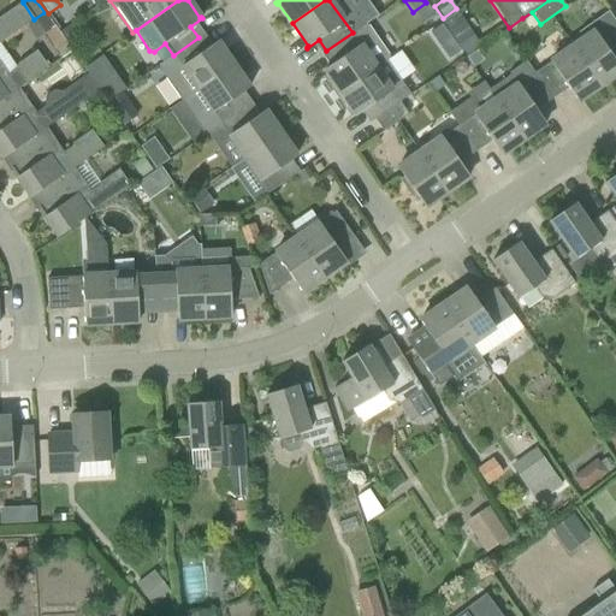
[(0,43),(35,21),(34,19),(23,3),(0,18),(0,43)]
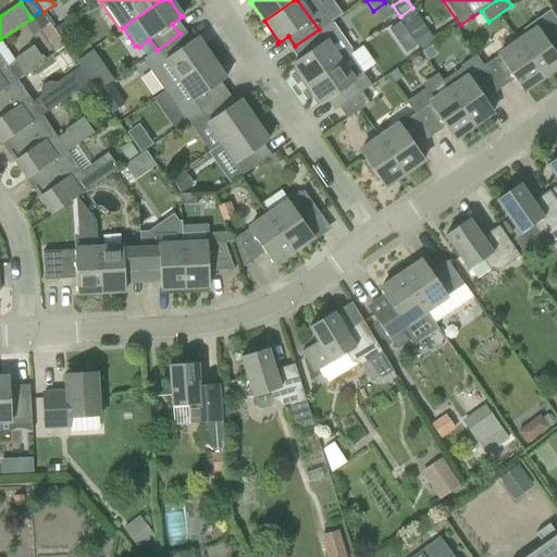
[(39,33),(40,32),(49,25),(40,13),(31,20),(39,33)]
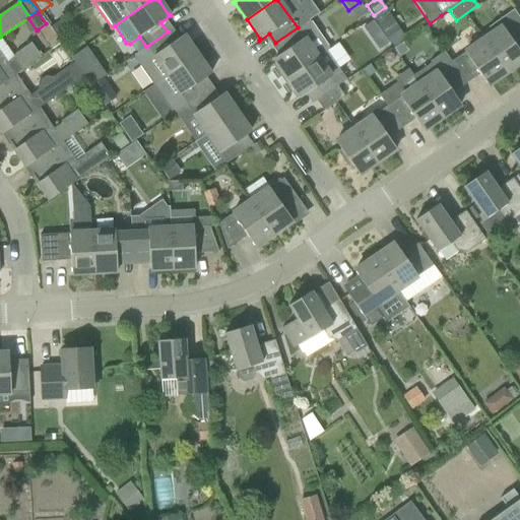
[(275,61),(286,77),(329,49),(309,19),(298,27),(275,43),(283,54),(273,60),(274,61),(275,61)]
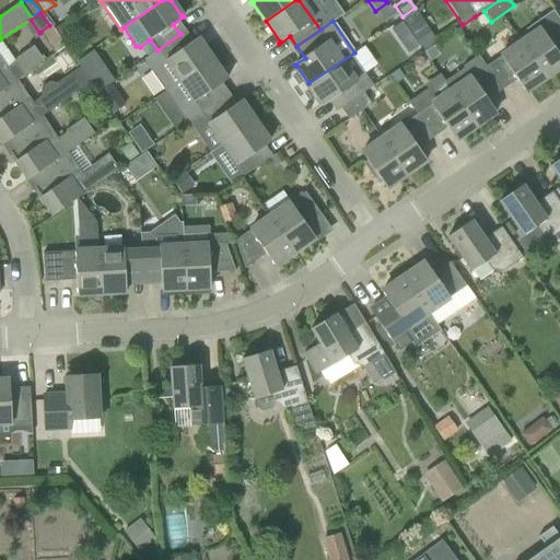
[(55,31),(63,43),(76,34),(68,22),(55,31)]
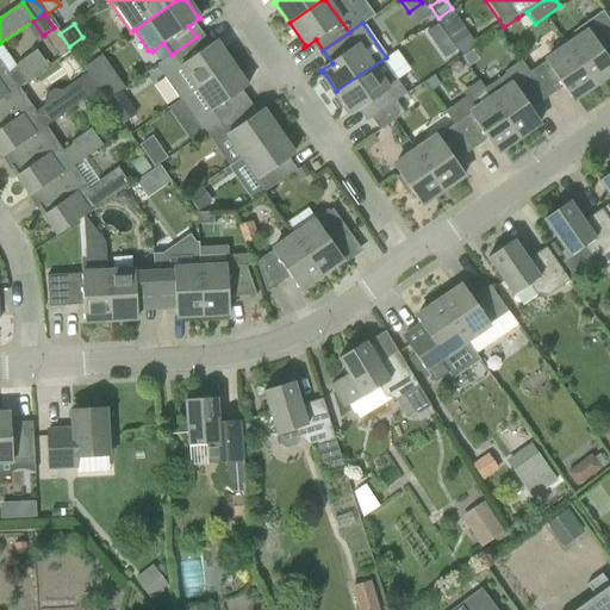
[(461,56),(471,49),(459,32),(449,38),(461,56)]
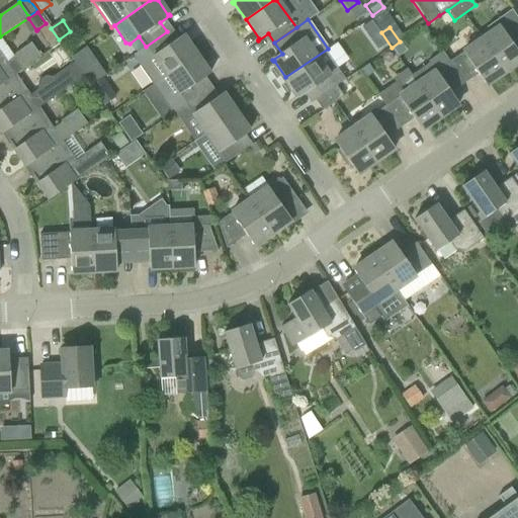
[(482,40),(504,73),(517,63),(517,52),(516,49),(517,48),(517,45),(508,30),(507,31),(508,32),(505,34),(500,27),(482,40)]
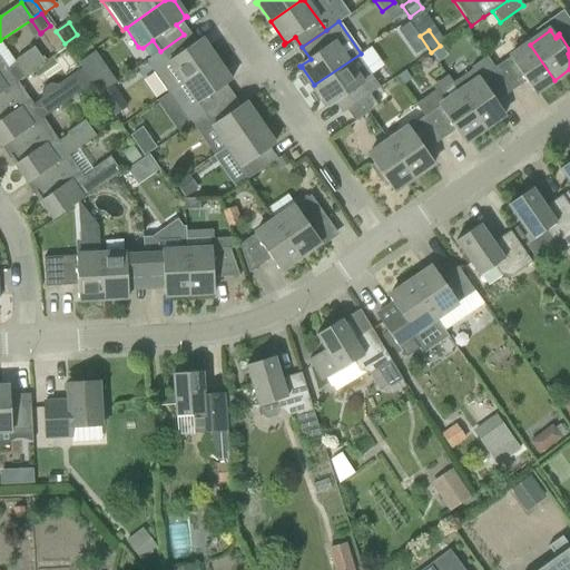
[(145,62),(167,94),(215,60),(202,41),(203,40),(203,39),(192,47),(184,35),(160,51),(149,58),(150,59),(145,62)]
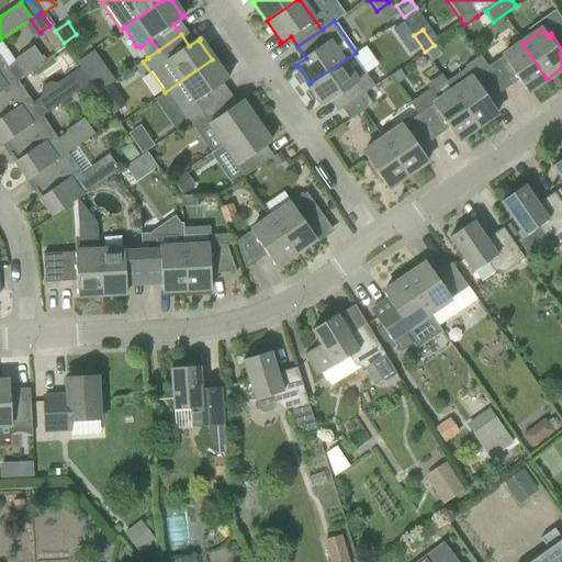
[(487,68),(504,91),(518,81),(527,93),(547,79),(523,44),(487,68)]
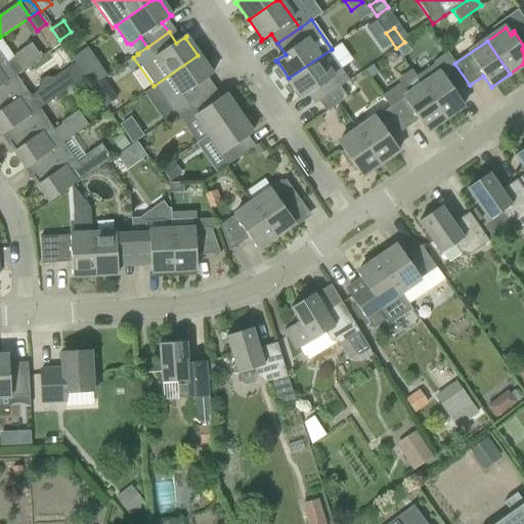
[(0,86),(16,76),(42,58),(32,44),(15,55),(14,58),(7,63),(0,53),(0,86)]
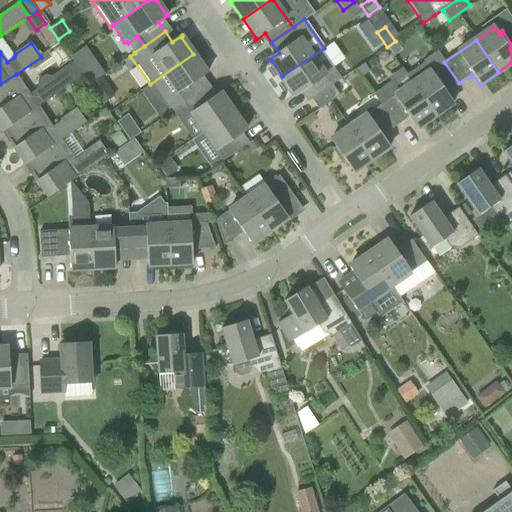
[(388,48),(394,57),(399,53),(400,49),(396,43),(388,48)]
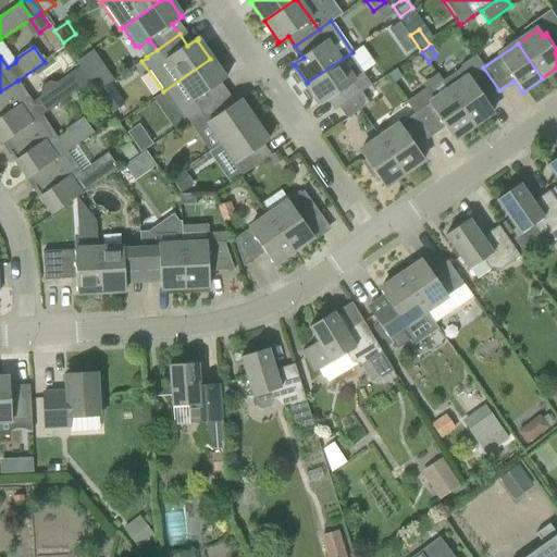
[(93,51),(76,62),(97,93),(113,82),(93,51)]
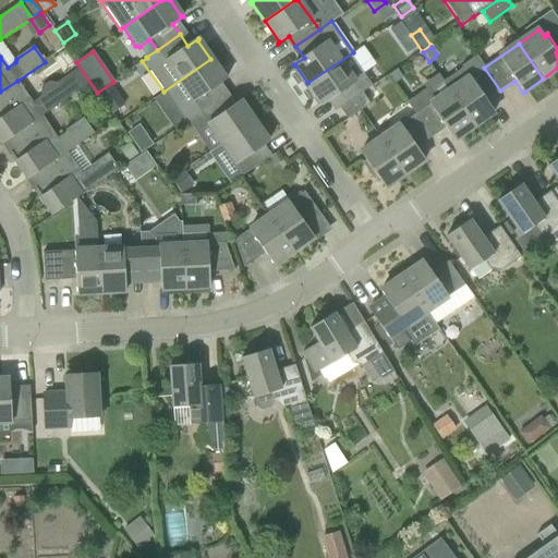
[(340,109),(363,93),(372,86),(351,56),(354,53),(353,52),(307,83),(323,105),(332,98),(340,109)]
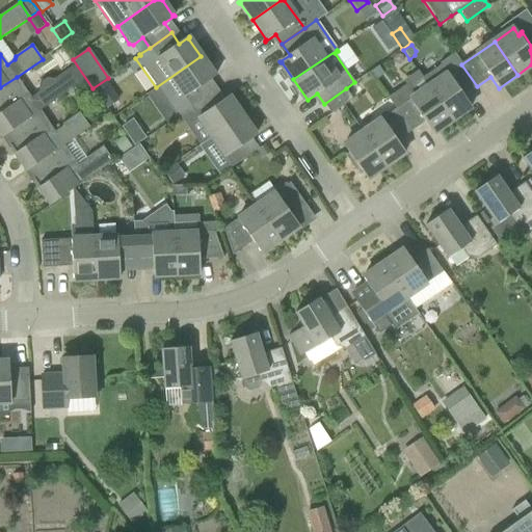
[(423,78),(428,86),(452,121),(471,107),(463,96),(477,86),(461,64),(454,54),(440,63),(442,65),(423,78)]
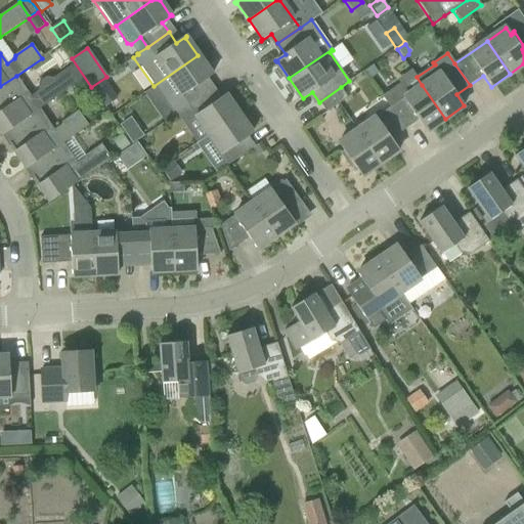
[(211,74),(198,55),(154,86),(174,116),(188,105),(209,90),(203,81),(212,74),(211,74)]
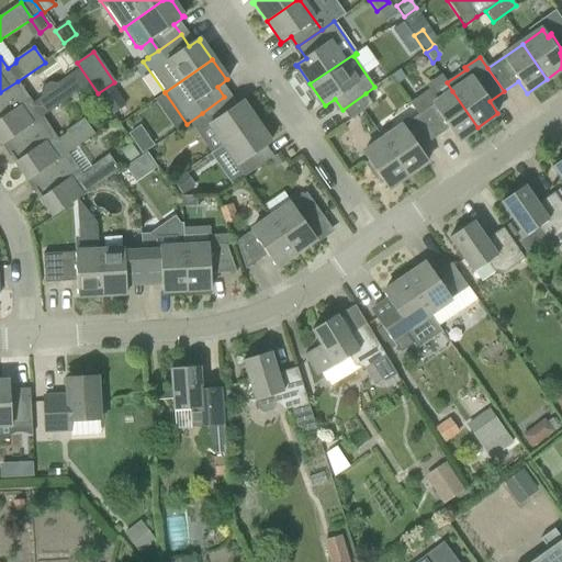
[(400,70),(390,78),(396,86),(406,78),(400,70)]
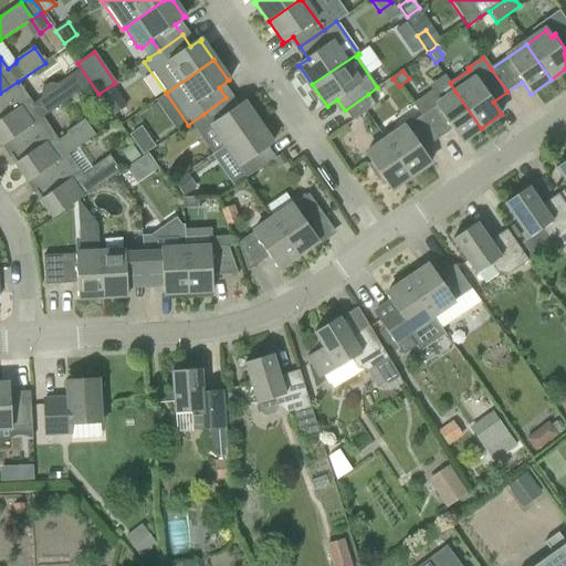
[(43,118),(70,100),(59,84),(41,96),(41,100),(29,107),(22,97),(25,93),(18,82),(0,93),(0,140),(2,145),(1,146),(42,118),(43,118)]
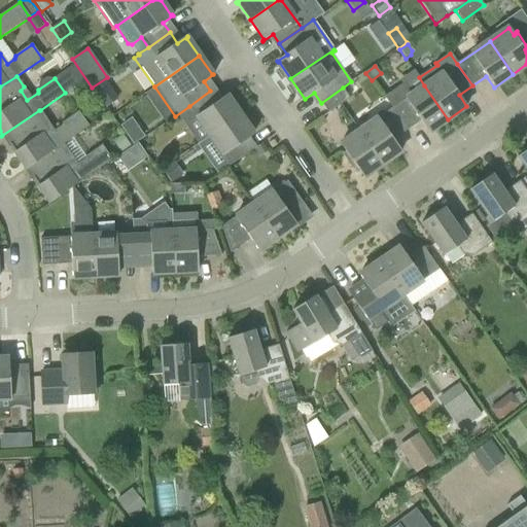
[(93,89),(99,98),(111,90),(104,80),(93,89)]
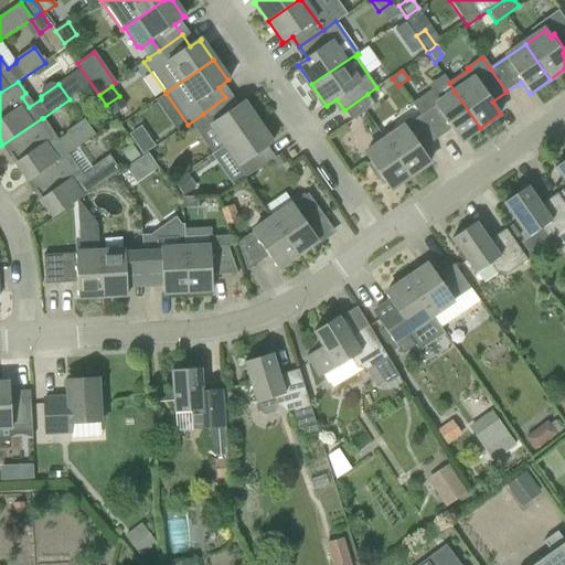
[(455,92),(444,100),(432,91),(412,104),(420,117),(436,140),(451,130),(459,142),(480,128),(455,92)]
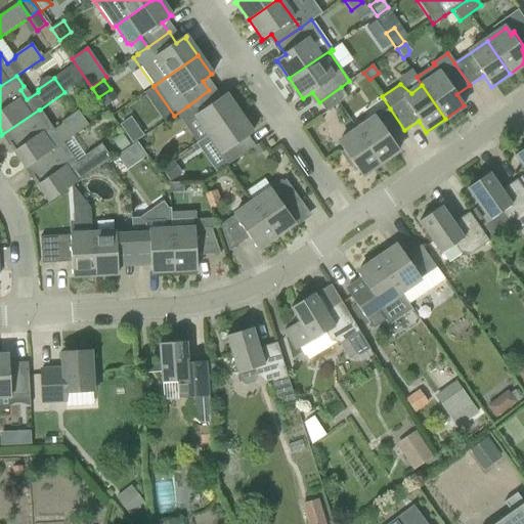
[(348,98),(341,87),(319,102),(326,113),(348,98)]
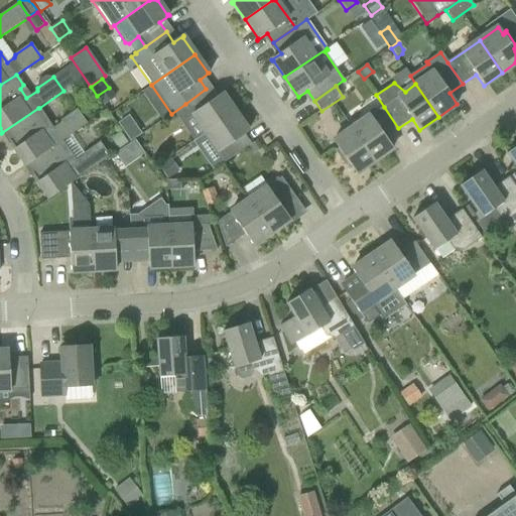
[(185,104),(206,132),(235,112),(223,95),(224,94),(223,93),(213,100),(206,89),(185,104)]
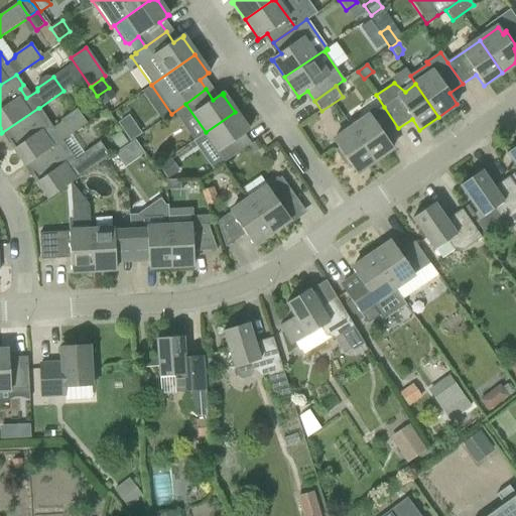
[(95,97),(84,105),(91,115),(102,107),(95,97)]
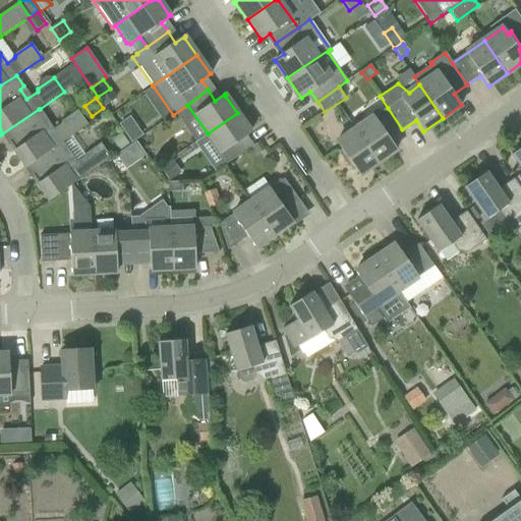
[(355,130),(378,163),(397,150),(389,138),(402,129),(388,108),(355,130)]
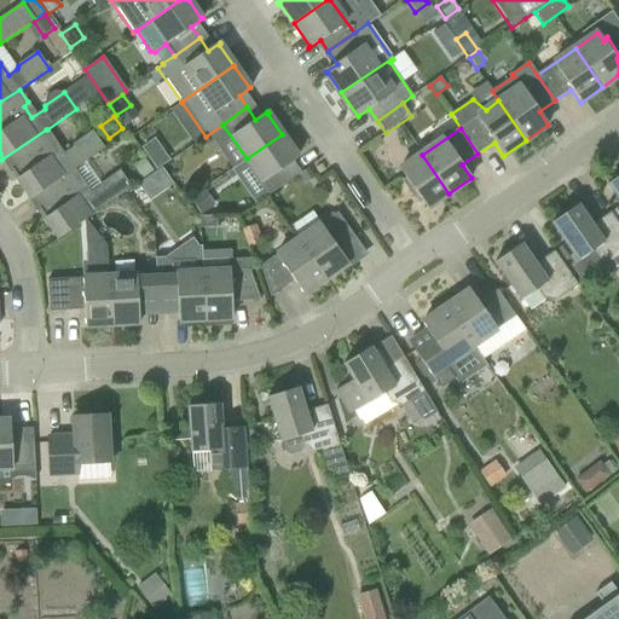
[(56,142),(47,129),(46,129),(1,160),(11,175),(13,173),(30,198),(28,200),(29,200),(74,169),(75,169),(104,149),(92,132),(73,145),(73,149),(59,157),(52,146),(56,142)]
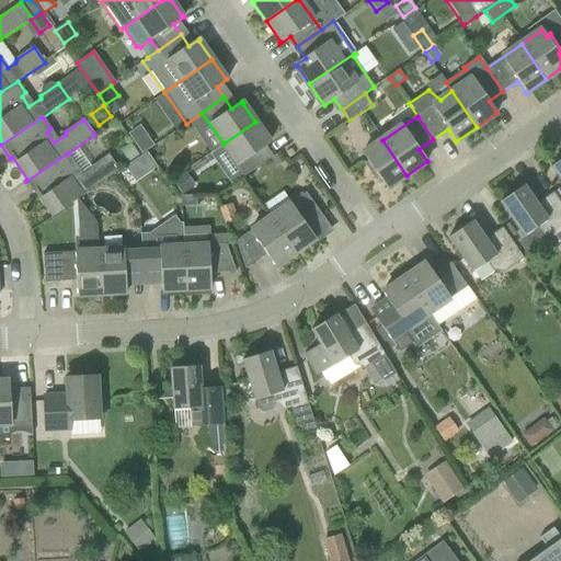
[(245,176),(267,160),(260,150),(270,142),(255,122),(224,144),(245,176)]
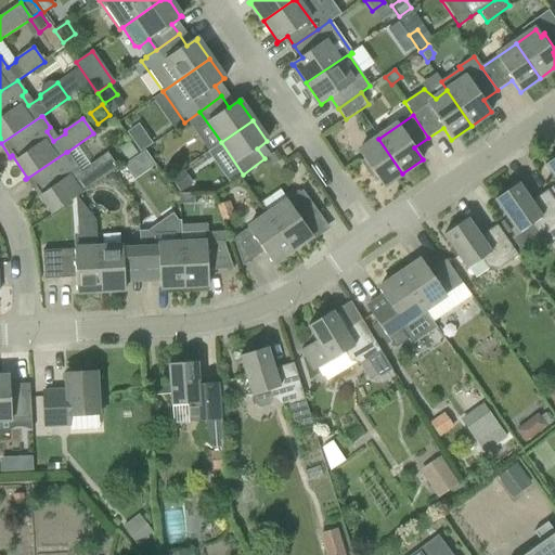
[(152,145),(147,138),(136,146),(140,153),(152,145)]
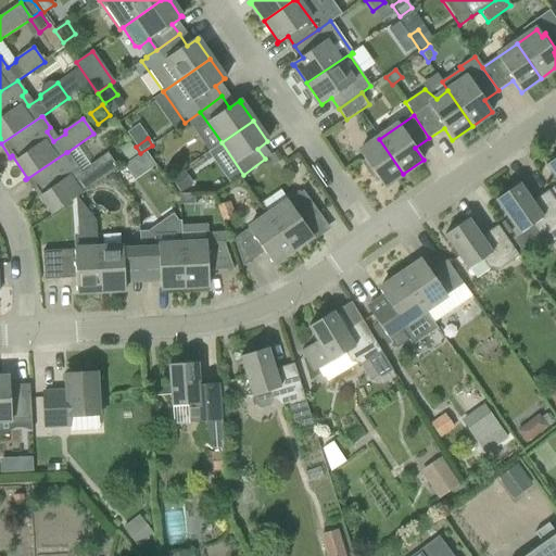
[(379,139),(358,152),(364,160),(361,162),(361,161),(359,162),(373,180),(374,179),(373,178),(376,176),(383,188),(403,174),(379,139)]
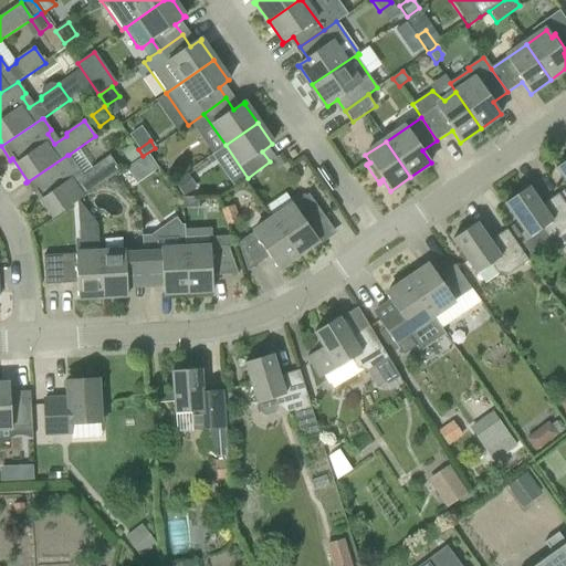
[(138,157),(130,147),(123,153),(129,164),(138,157)]
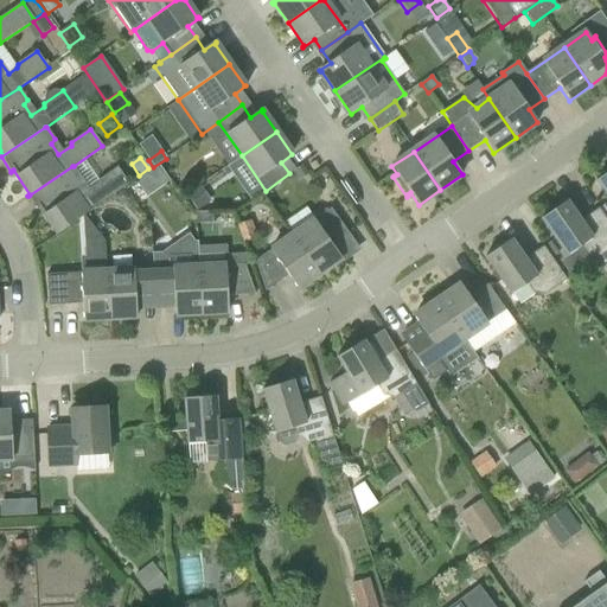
[(82,178),(74,166),(72,166),(29,196),(38,210),(40,209),(58,234),(129,185),(117,167),(98,181),(97,185),(85,193),(78,183),(82,178)]
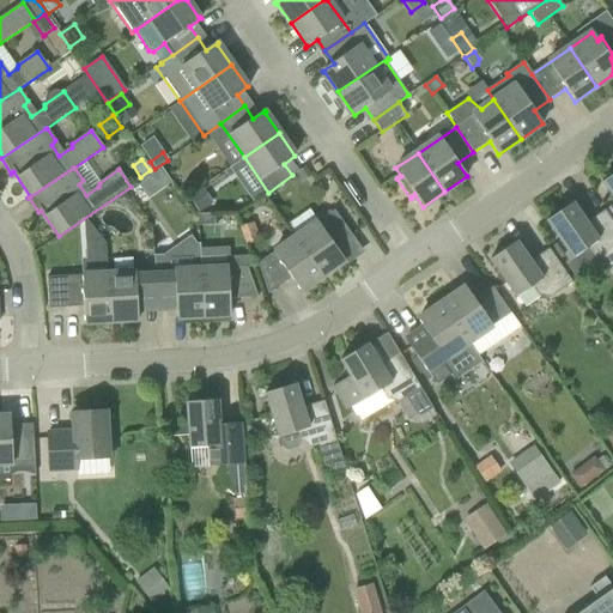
[(158,186),(169,180),(161,168),(150,174),(158,186)]
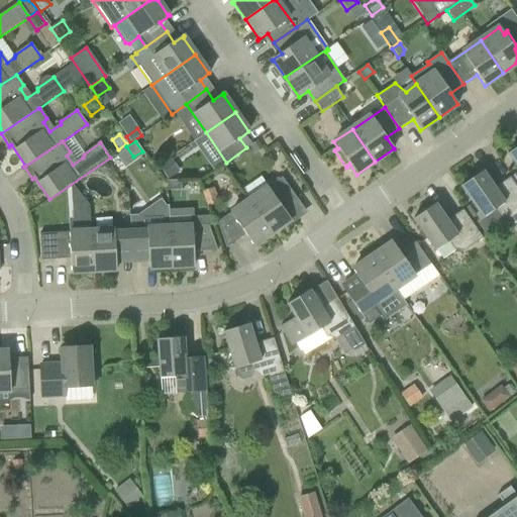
[(263,148),(257,141),(247,148),(252,156),(263,148)]
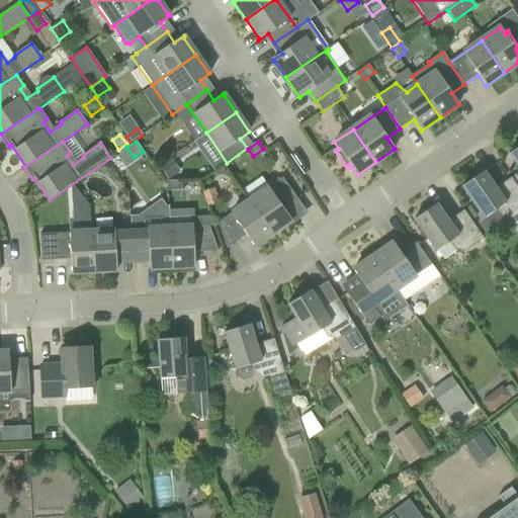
[(517,147),(509,154),(517,167),(517,147)]
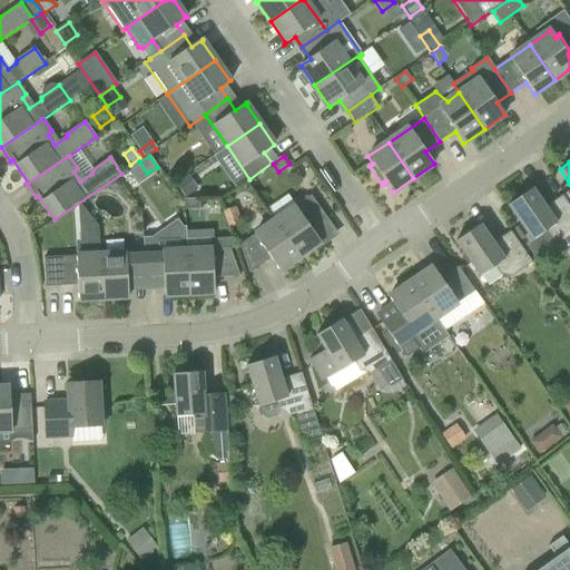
[(193,193),(184,178),(175,184),(185,198),(193,193)]
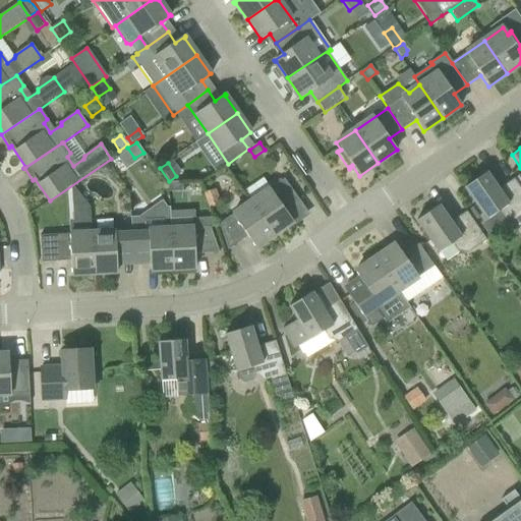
[(112,172),(106,164),(98,169),(104,177),(112,172)]
